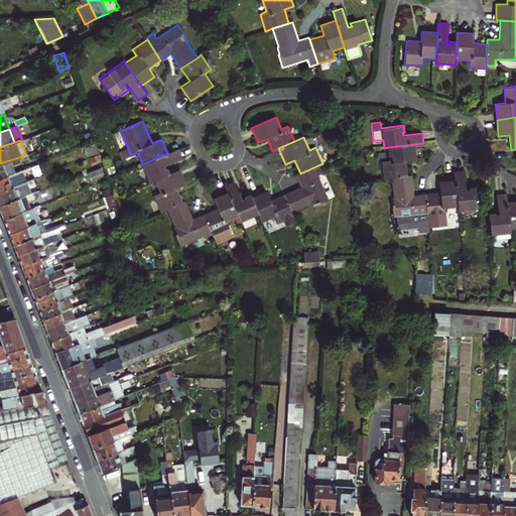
[(88,146),(92,157),(99,154),(95,143),(88,146)]
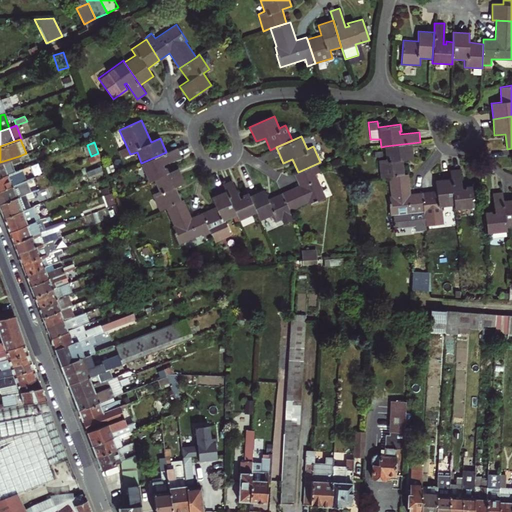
[(413,158),(411,143),(385,146),(386,158),(378,160),(380,177),(388,176),(405,174),(403,160),(413,158)]
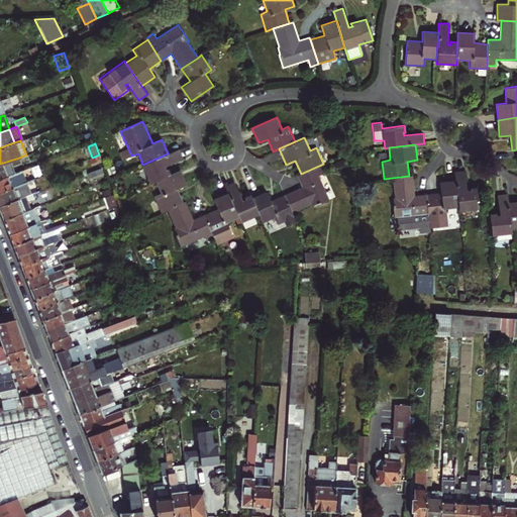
[(154,180),(170,174),(168,169),(166,170),(165,167),(183,158),(179,148),(168,153),(142,165),(141,165),(149,183),(154,180)]
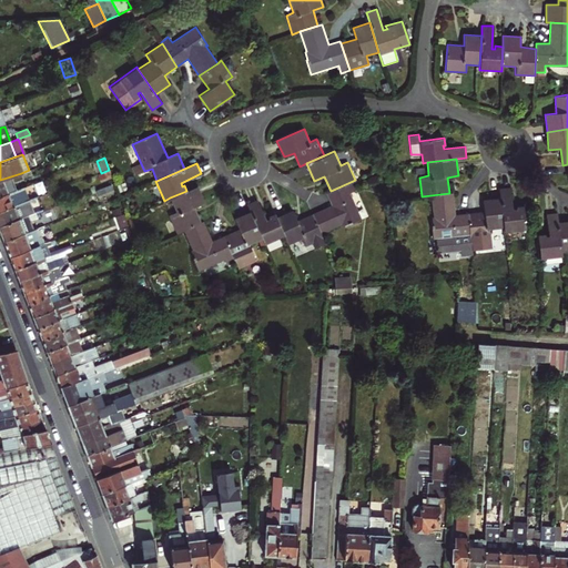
[(99,180),(110,175),(109,170),(101,173),(97,174),(99,180)]
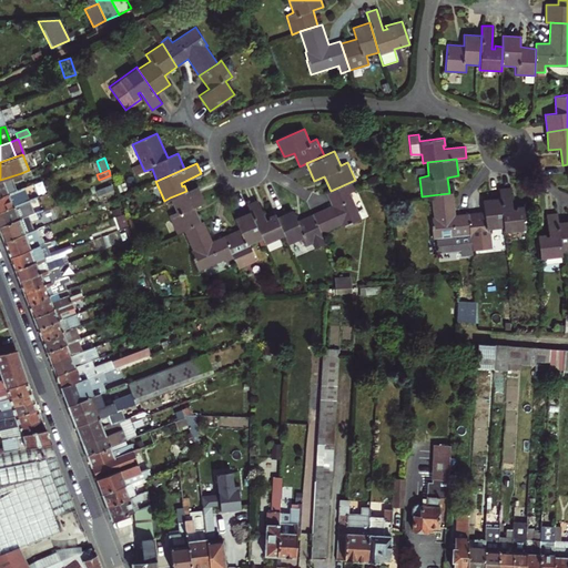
[(0,196),(19,190),(14,180),(23,176),(21,173),(0,180),(0,196)]
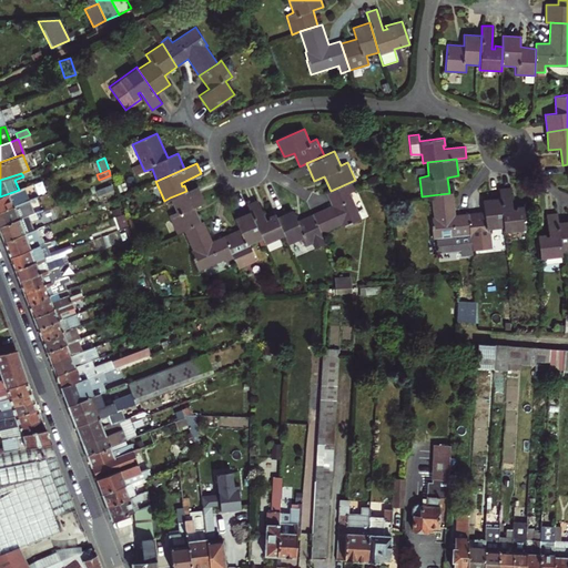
[(312,213),(321,233),(340,225),(341,226),(347,223),(348,224),(362,219),(350,192),(352,191),(352,192),(356,191),(353,181),(331,191),(326,193),(331,204),(312,213)]
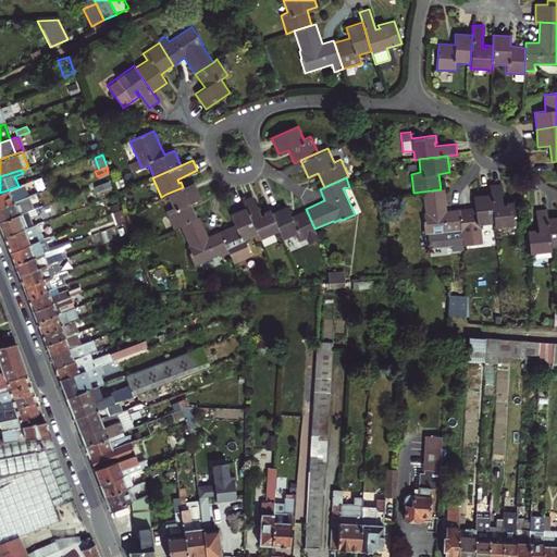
[(165,211),(173,229),(180,226),(197,219),(190,203),(201,199),(194,183),(183,187),(166,194),(172,208),(165,211)]
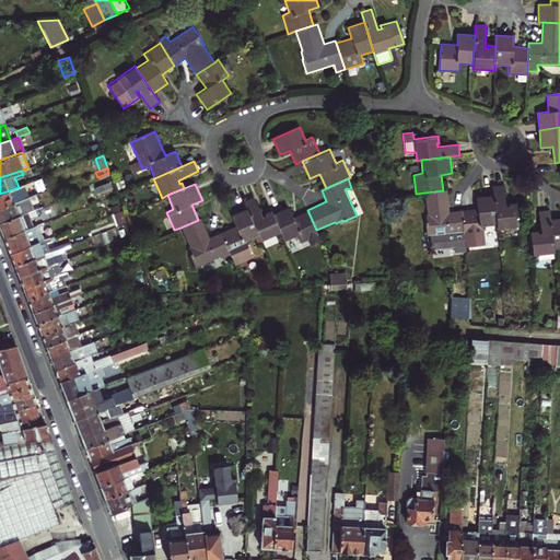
[(497,224),(498,229),(518,225),(515,201),(508,202),(508,205),(505,206),(502,184),(492,185),(493,195),(497,224)]
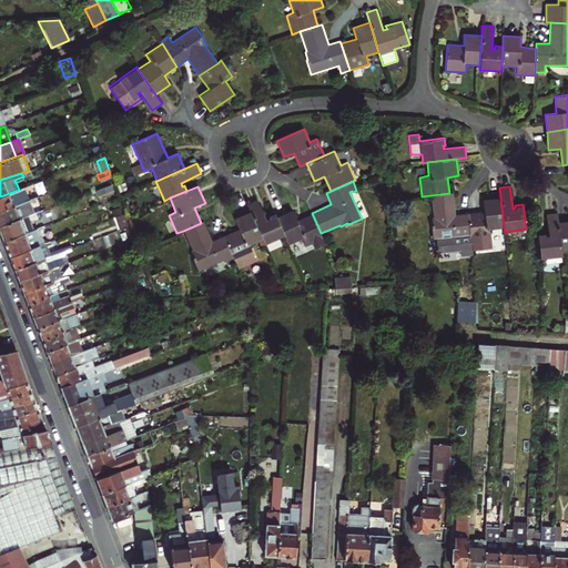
[(0,210),(29,200),(24,188),(19,190),(0,196),(0,210)]
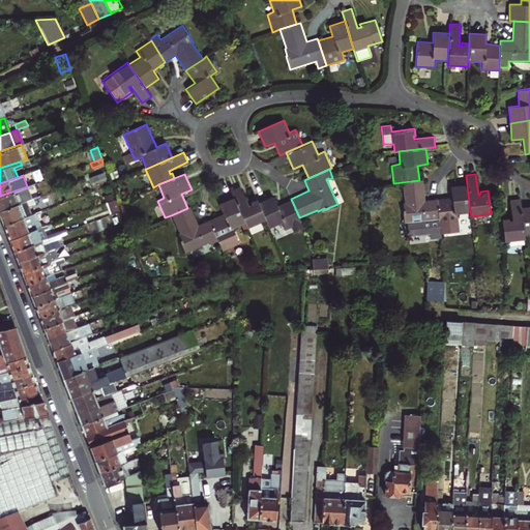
[(419,180),(402,182),(405,202),(403,202),(404,209),(403,209),(404,223),(409,223),(410,235),(432,233),(432,238),(441,238),(440,233),(437,198),(425,200),(422,180),(419,180)]
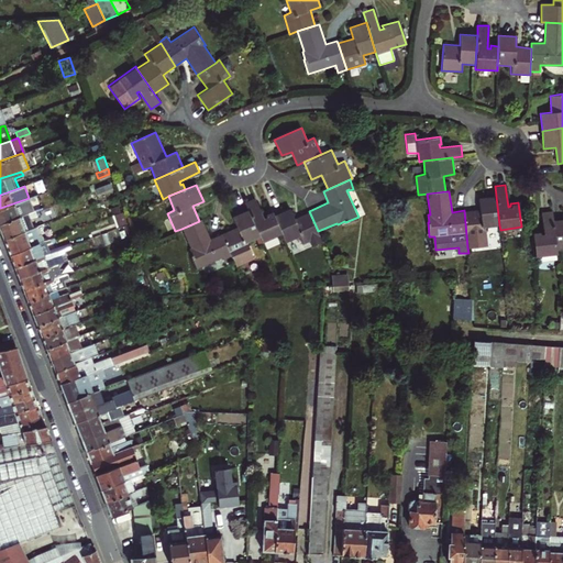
[(0,223),(28,213),(24,206),(40,199),(39,195),(29,198),(0,208),(0,223)]
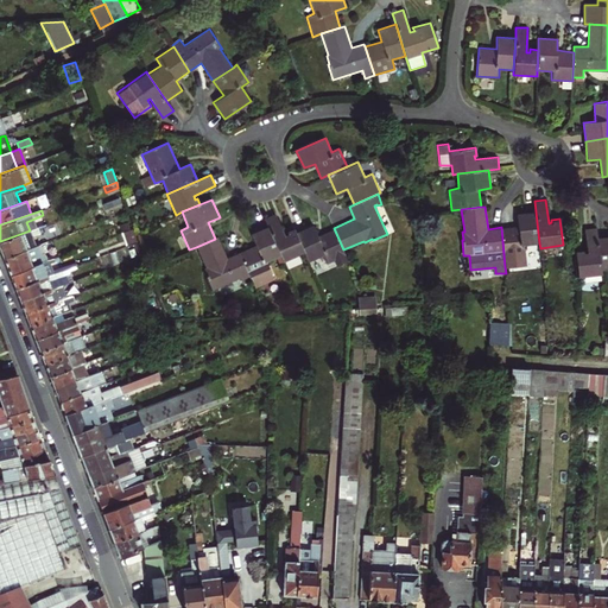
[(501,227),(505,267),(527,265),(525,245),(539,244),(536,211),(517,214),(518,226),(501,227)]
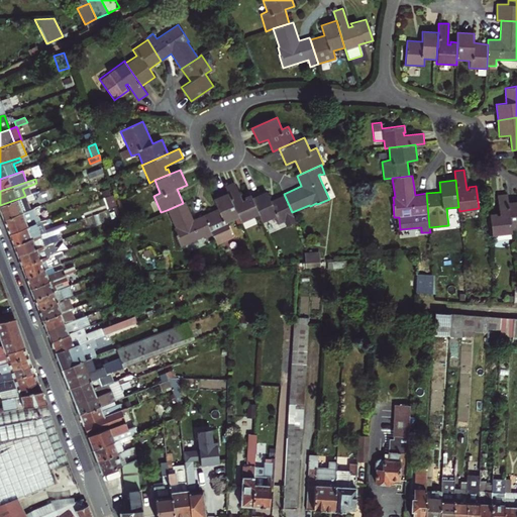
[(225,186),(228,192),(239,217),(241,222),(259,214),(251,197),(250,194),(243,197),(244,199),(241,200),(234,182),(232,182),(225,186)]
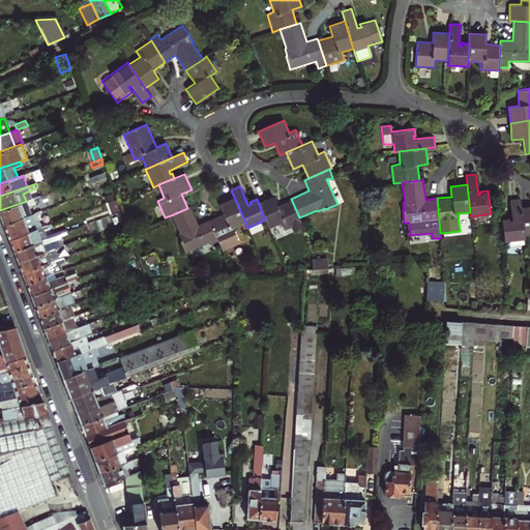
[(26,201),(0,210),(0,219),(0,221),(2,226),(23,217),(31,214),(28,206),(34,204),(34,202),(41,199),(40,196),(26,201)]
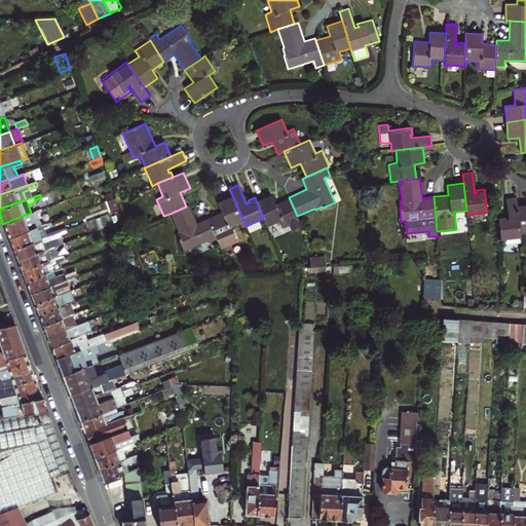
[(271,194),(256,200),(263,218),(267,226),(279,221),(283,227),(290,224),(293,230),(302,227),(297,216),(289,197),(274,204),(271,194)]
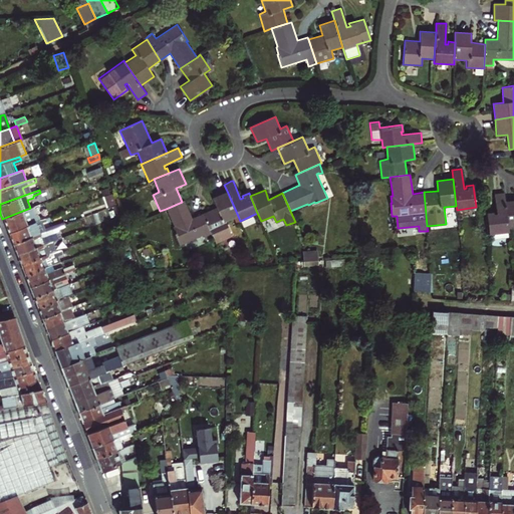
[(203,212),(213,236),(216,243),(232,236),(226,221),(238,216),(227,191),(212,198),(216,207),(203,212)]
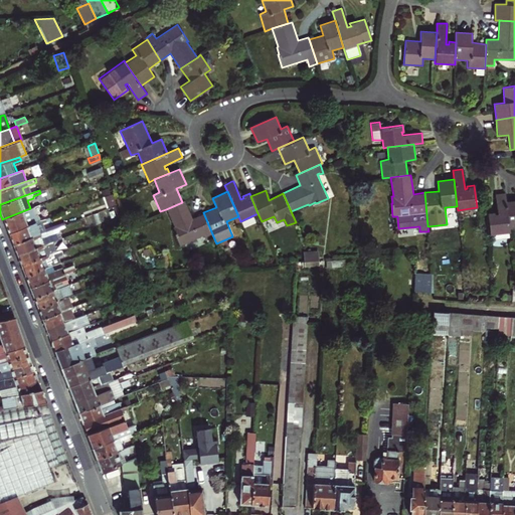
[(487,212),(490,234),(509,232),(509,228),(506,201),(505,193),(495,194),(497,213),(494,213),(494,211),(487,212)]
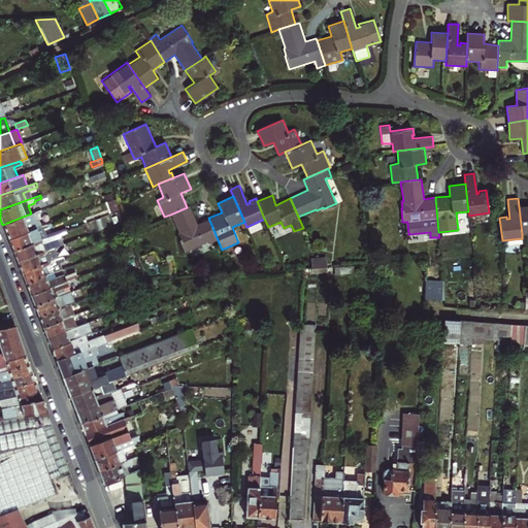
[(187,207),(170,215),(178,232),(176,232),(179,239),(178,240),(184,252),(208,241),(210,246),(219,242),(208,218),(197,223),(190,205),(187,207)]
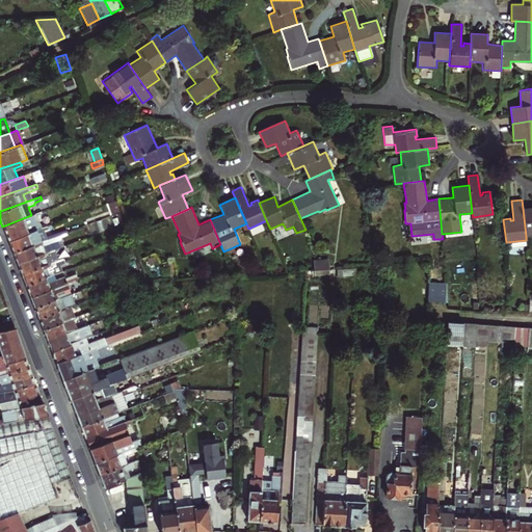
[(531,207),(523,208),(526,236),(531,235),(531,207)]
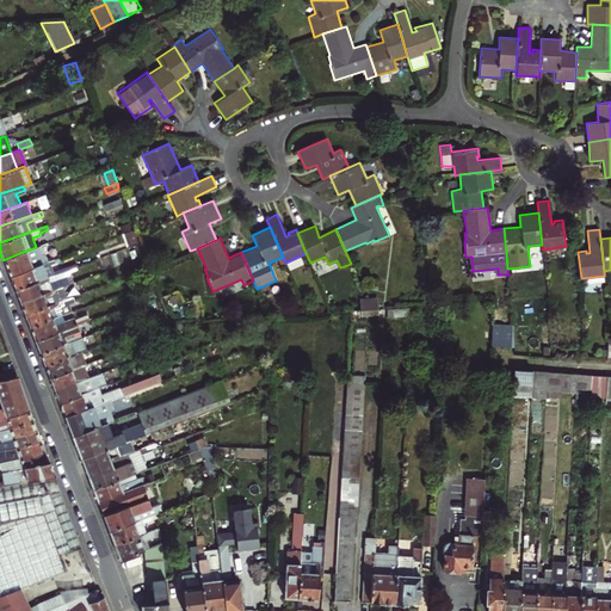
[(6,270),(8,277),(47,263),(66,255),(63,251),(48,257),(47,253),(38,257),(38,254),(29,258),(26,251),(2,260),(6,270)]
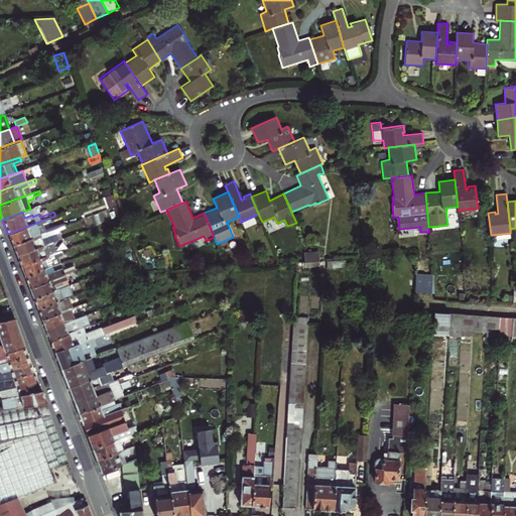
[(12,244),(44,232),(39,222),(7,234),(10,241),(12,244)]
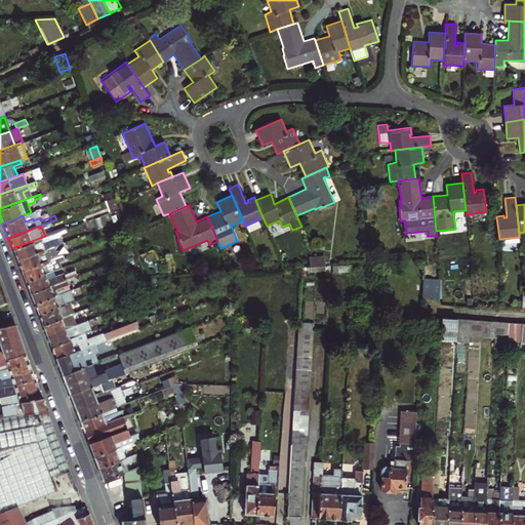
[(58,231),(45,236),(12,248),(14,254),(16,259),(57,244),(55,238),(61,237),(58,231)]
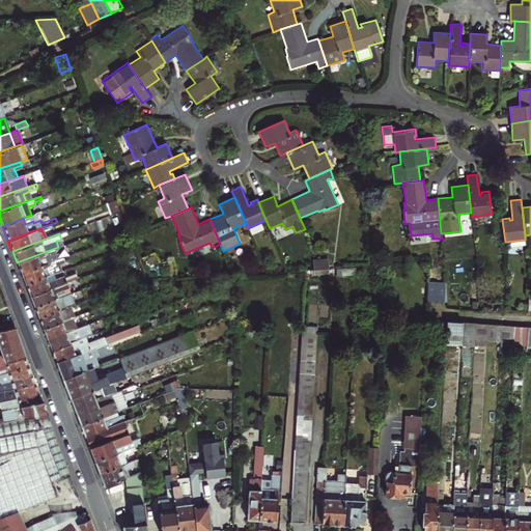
[(21,274),(58,259),(56,254),(66,250),(64,245),(58,247),(17,262),(20,270),(21,274)]
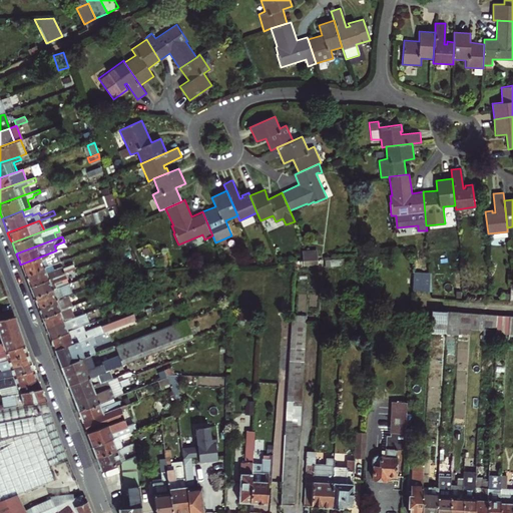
[(22,271),(24,275),(64,260),(60,249),(56,250),(20,265),(22,271)]
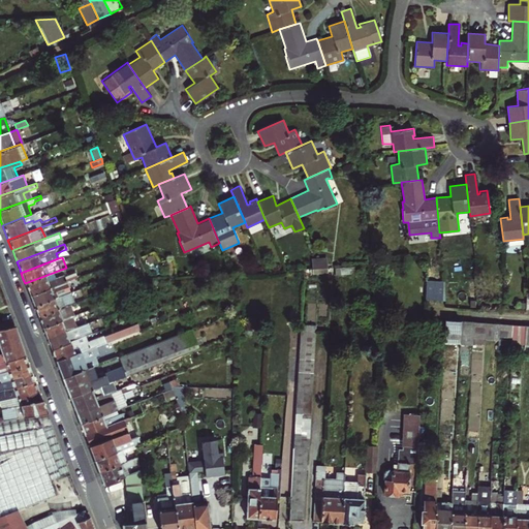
[(328,275),(327,258),(311,259),(311,276),(328,275)]
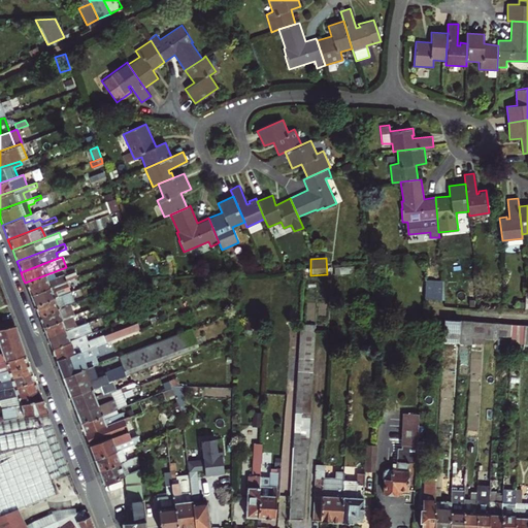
[(375,262),(368,263),(368,271),(376,270),(375,262)]
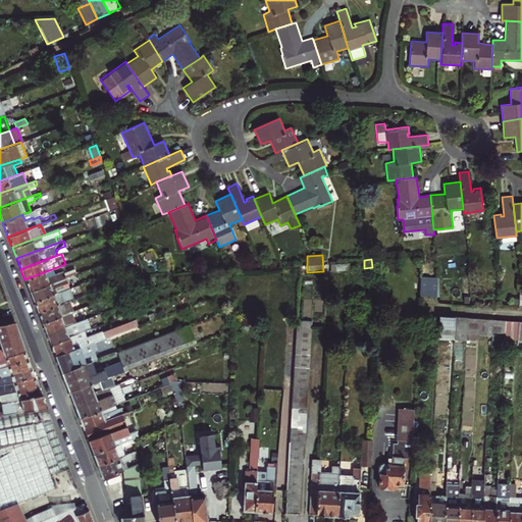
[(330,271),(350,270),(349,262),(330,264),(330,271)]
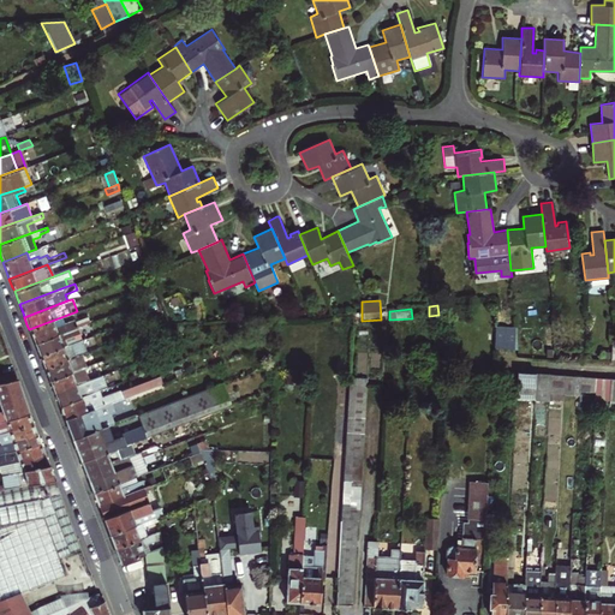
[(77,311),(29,329),(33,336),(34,342),(77,327),(75,320),(79,317),(77,311)]
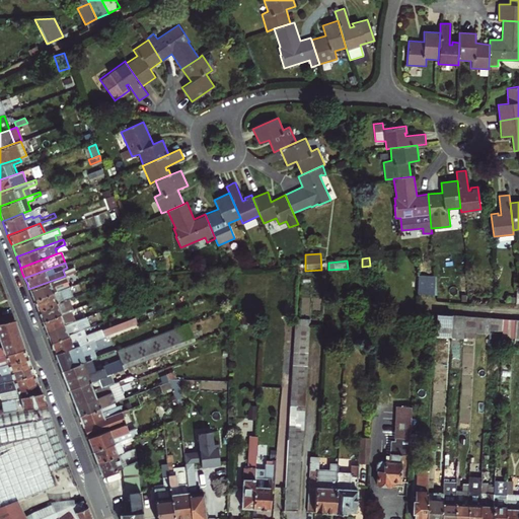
[(418,275),(417,293),(436,294),(435,276),(418,275)]
